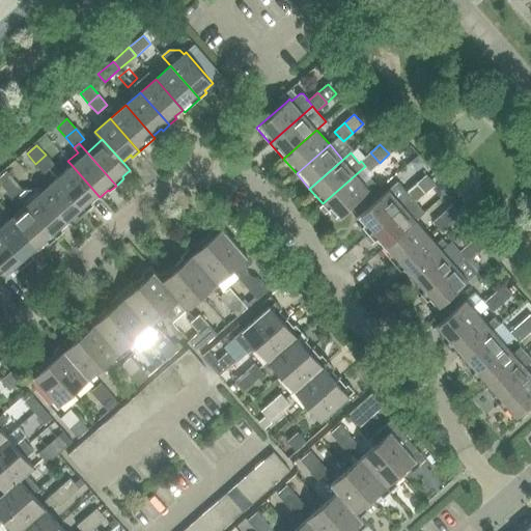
[(380,163),(370,152),(361,161),(365,166),(369,171),(380,163)]
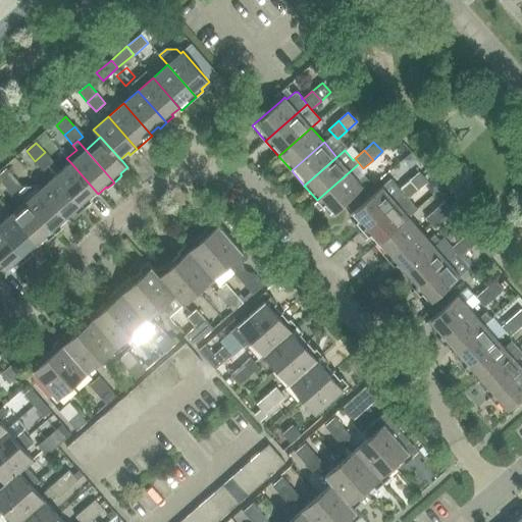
[(45,152),(35,161),(43,170),(53,162),(45,152)]
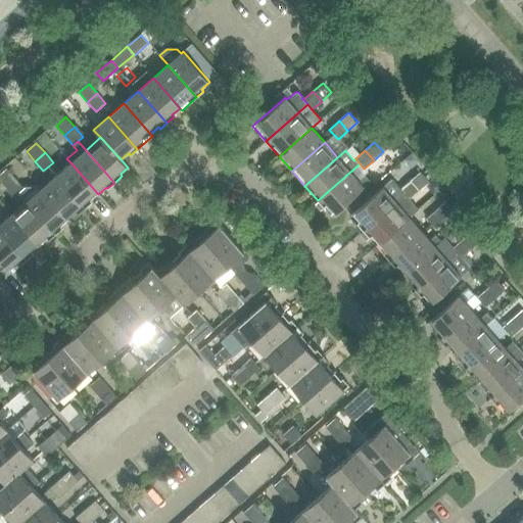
[(70,162),(56,176),(85,208),(92,202),(91,200),(98,194),(70,162)]
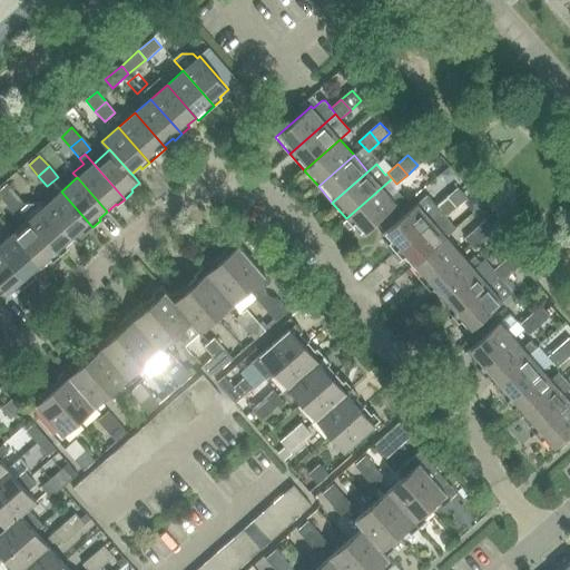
[(0,189),(0,197),(6,204),(17,195),(7,184),(0,189)]
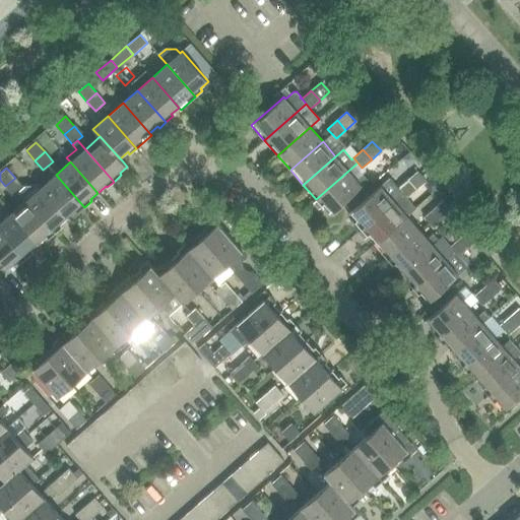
[(348,171),(316,199),(329,214),(368,181),(363,175),(356,181),(348,171)]
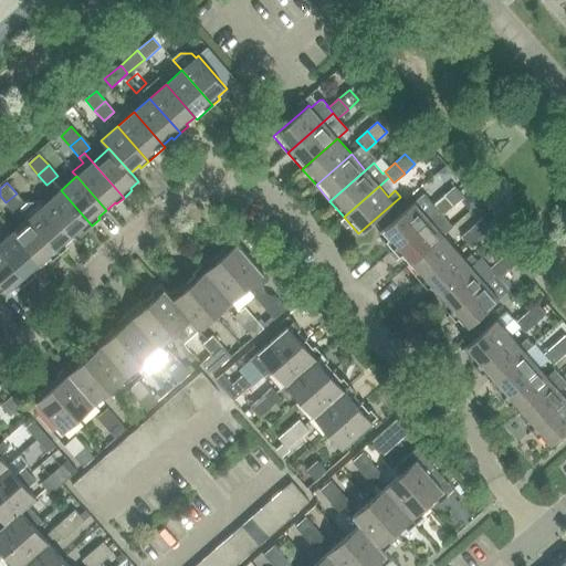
[(454,187),(444,196),(453,207),(464,197),(454,187)]
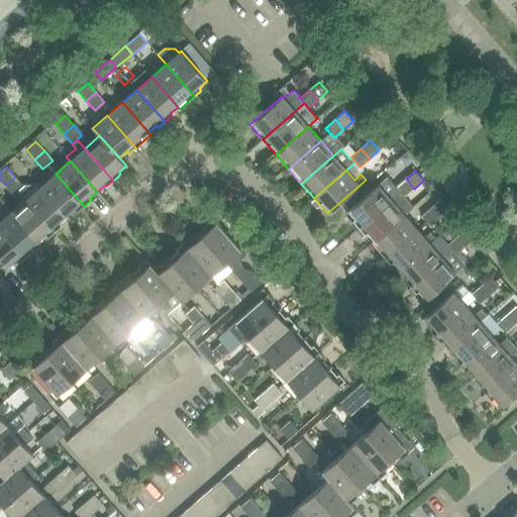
[(56,174),(41,187),(68,217),(76,209),(77,211),(84,206),(56,174)]
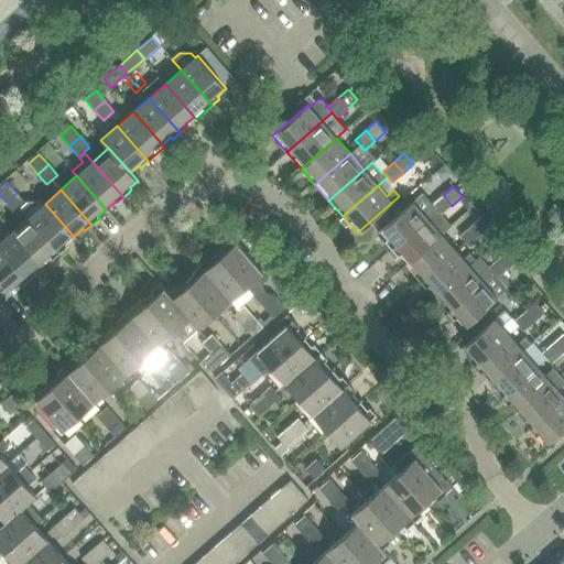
[(17,193),(6,202),(14,213),(20,207),(25,203),(24,202),(17,193)]
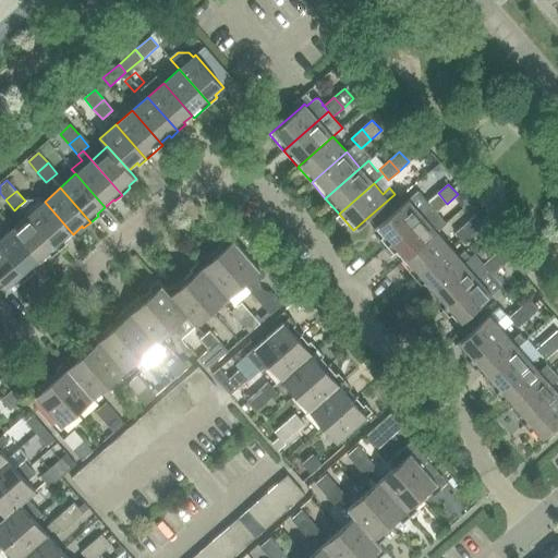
[(408,199),(374,230),(388,246),(422,216),(432,207),(427,202),(417,191),(408,199)]
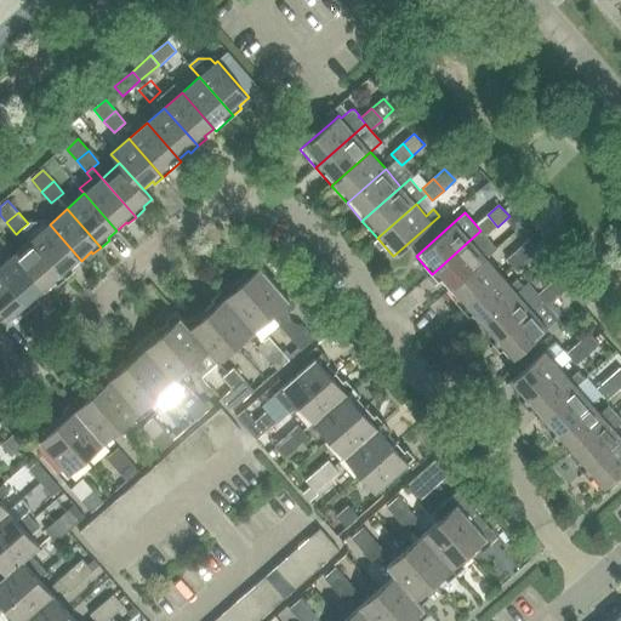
[(497,227),(488,215),(476,224),(486,237),(497,227)]
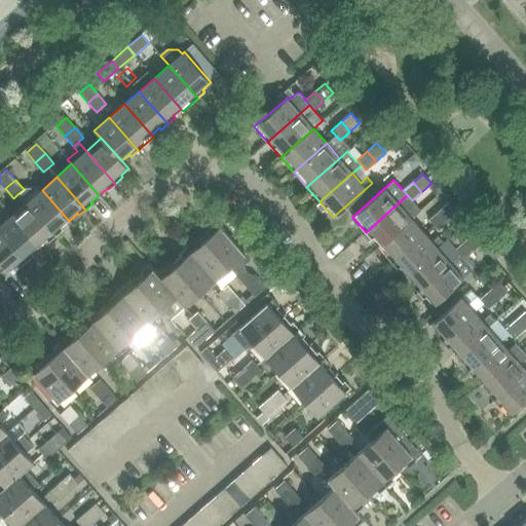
[(24,189),(19,193),(27,202),(55,235),(63,229),(61,227),(69,221),(42,190),(41,190),(36,184),(33,187),(24,187),(23,188),(24,189)]
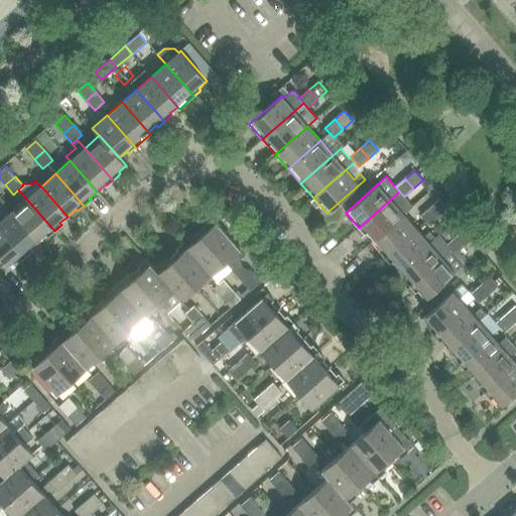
[(390,200),(359,228),(372,242),(403,214),(412,207),(404,197),(399,191),(390,200)]
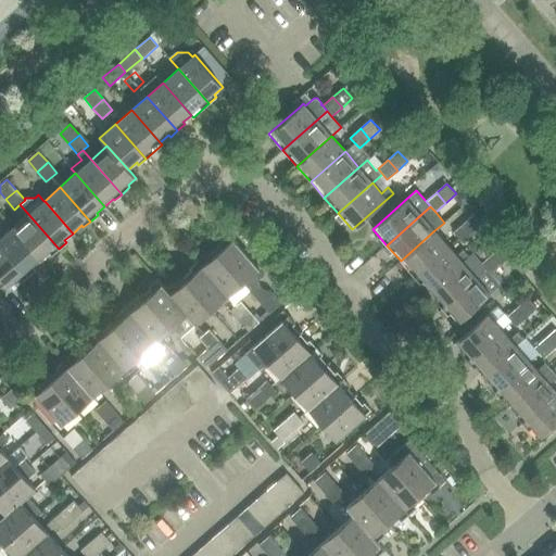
[(24,218),(13,228),(41,261),(50,252),(52,255),(59,249),(28,214),(24,218)]
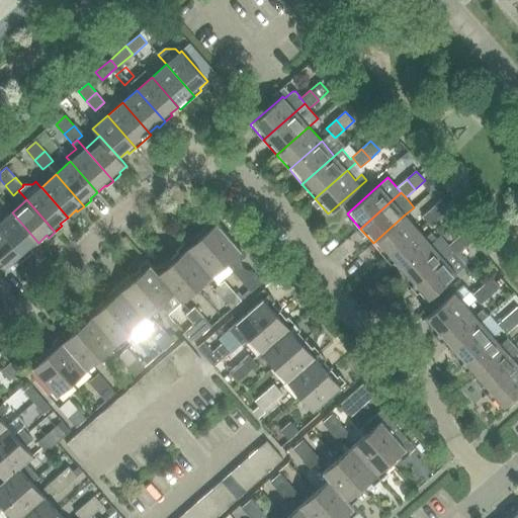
[(441,199),(432,208),(441,218),(450,209),(441,199)]
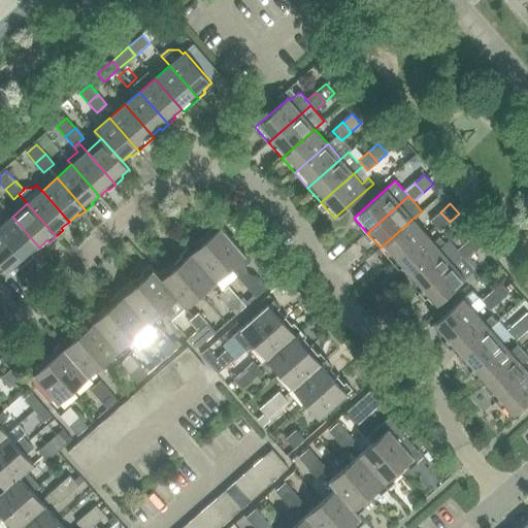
[(450,222),(440,212),(431,221),(439,231),(450,222)]
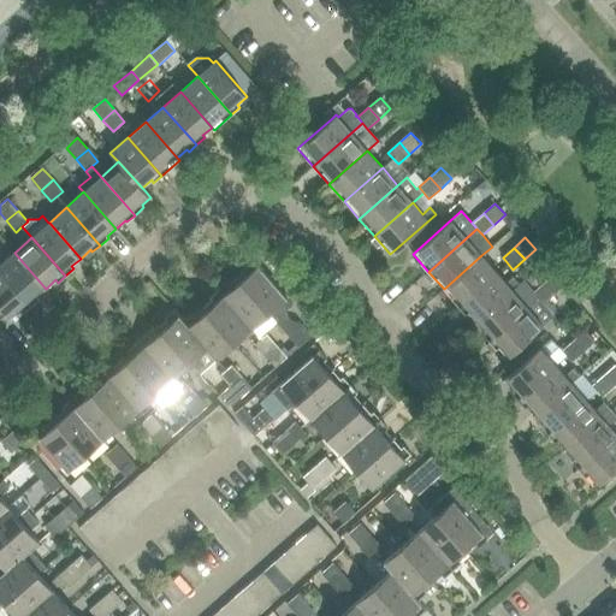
[(15,253),(0,265),(0,271),(30,306),(39,298),(36,296),(46,289),(15,253)]
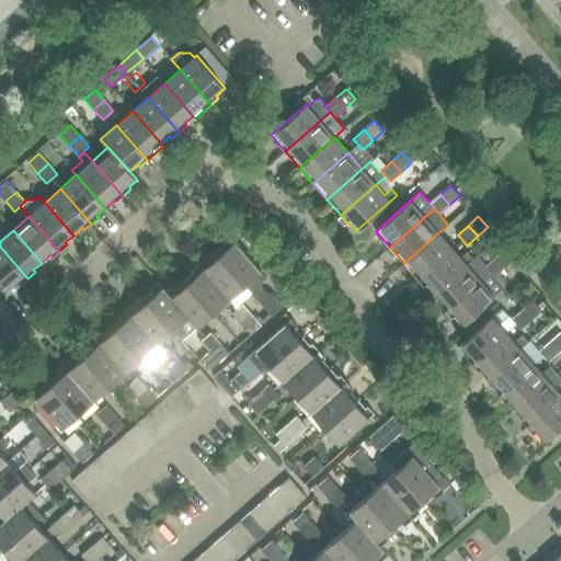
[(404,263),(418,279),(453,249),(438,232),(404,263)]
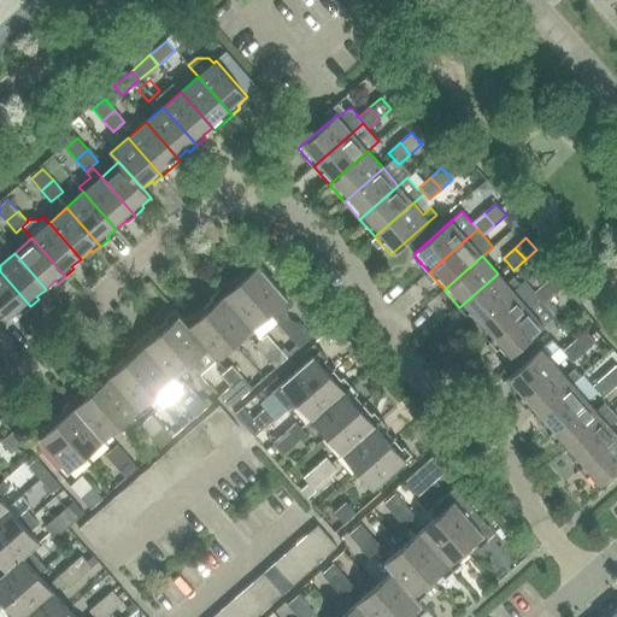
[(253,260),(235,276),(269,313),(299,347),(312,336),(300,323),(293,322),(285,313),(293,305),(287,298),(253,260)]
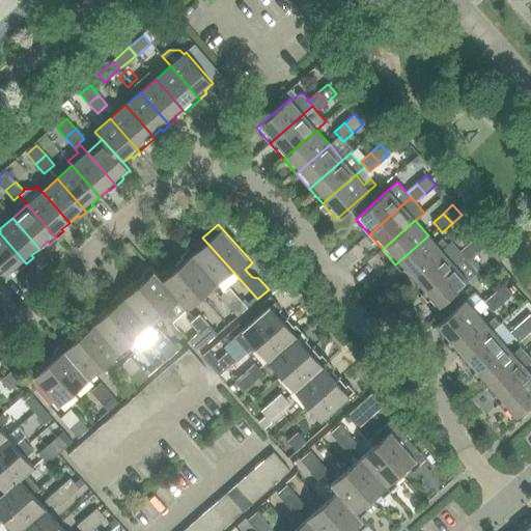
[(0,264),(6,273),(9,275),(18,268),(20,270),(23,267),(26,263),(0,233),(0,264)]
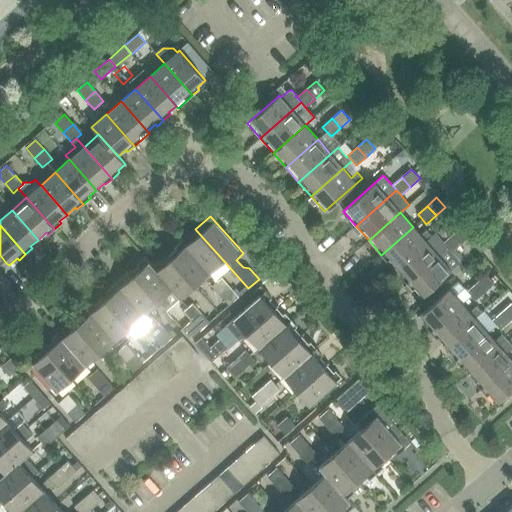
[(452,235),(461,244),(470,236),(462,226),(452,235)]
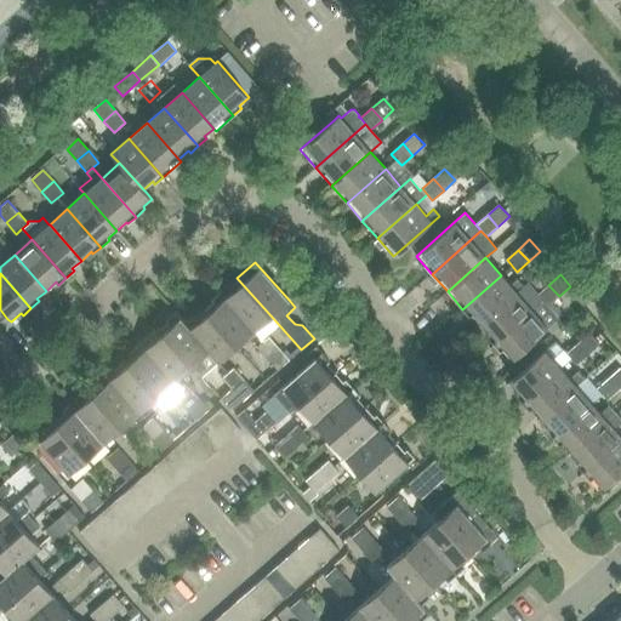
[(462,309),(478,326),(516,292),(523,286),(517,279),(510,285),(501,275),(462,309)]
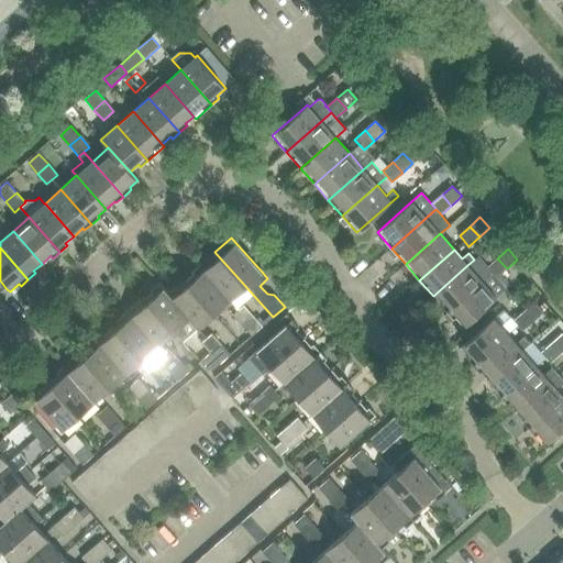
[(214,252),(199,265),(230,300),(245,286),(214,252)]
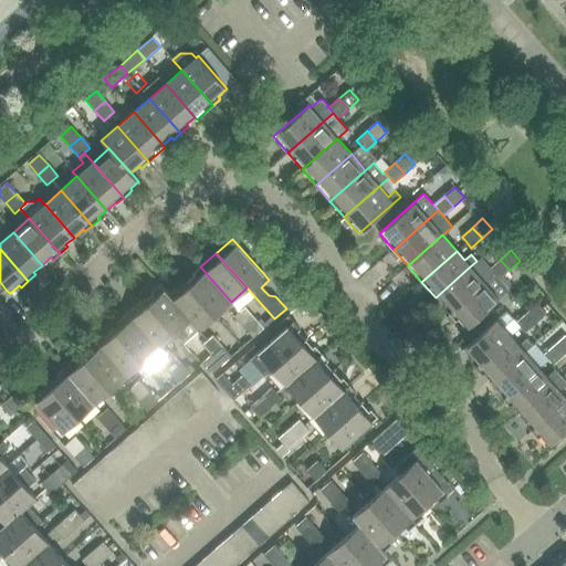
[(449,314),(484,283),(494,274),(499,280),(510,270),(500,260),(480,278),(470,266),(436,297),(449,314)]
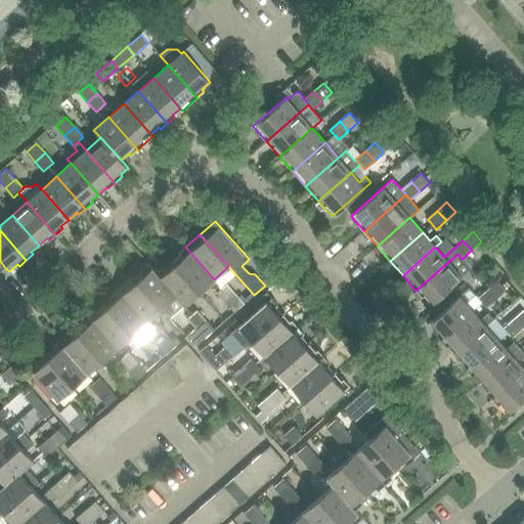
[(185,247),(170,260),(199,293),(214,279),(185,247)]
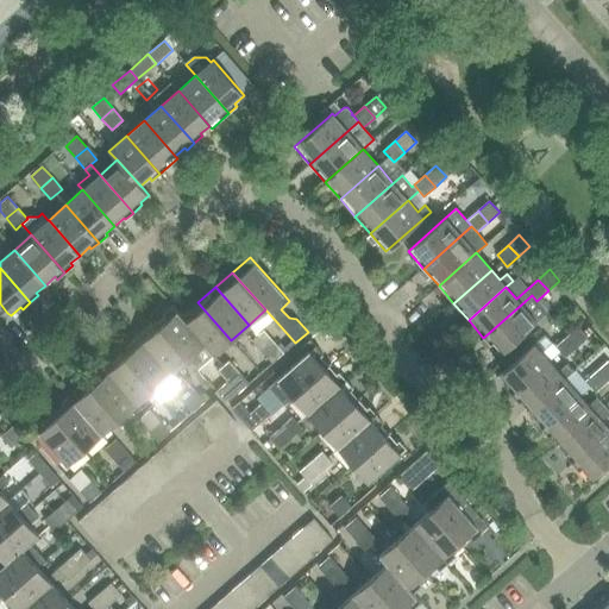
[(521,305),(483,338),(498,356),(537,322),(547,313),(537,301),(532,295),(521,305)]
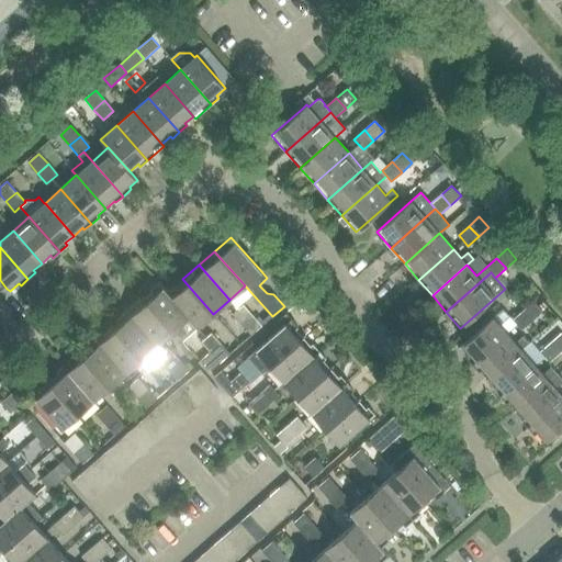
[(182,279),(167,292),(167,293),(198,327),(213,314),(182,279)]
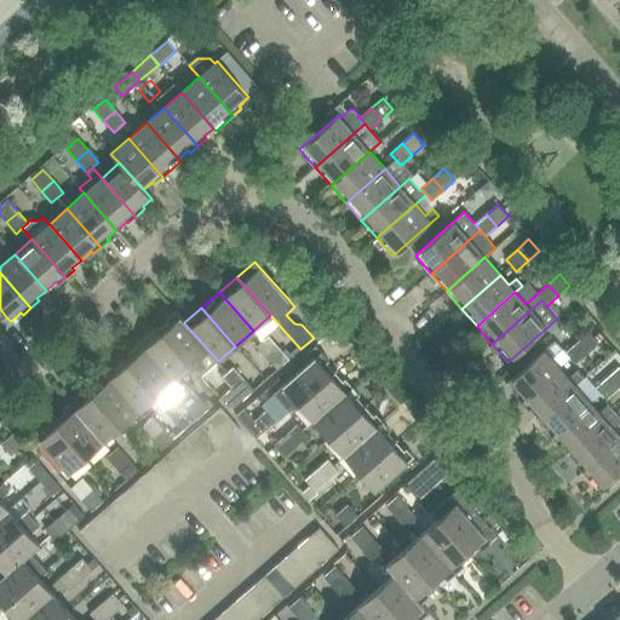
[(176,311),(158,327),(191,366),(200,377),(218,361),(184,323),(184,322),(176,311)]
